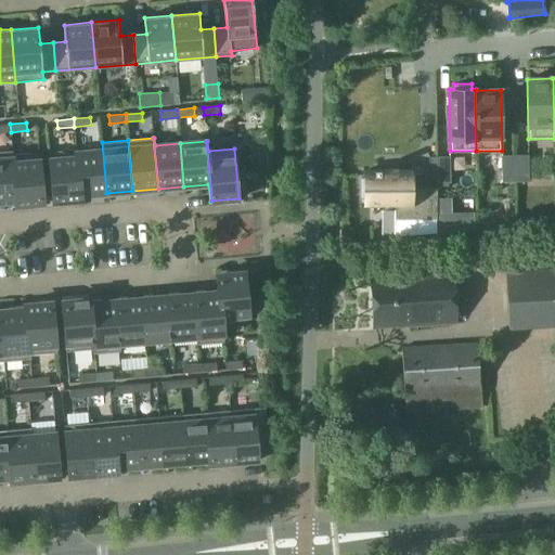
[(81,195),(106,193),(102,142),(101,143),(101,151),(77,153),(77,150),(76,150),(80,199),(81,199),(81,195)]
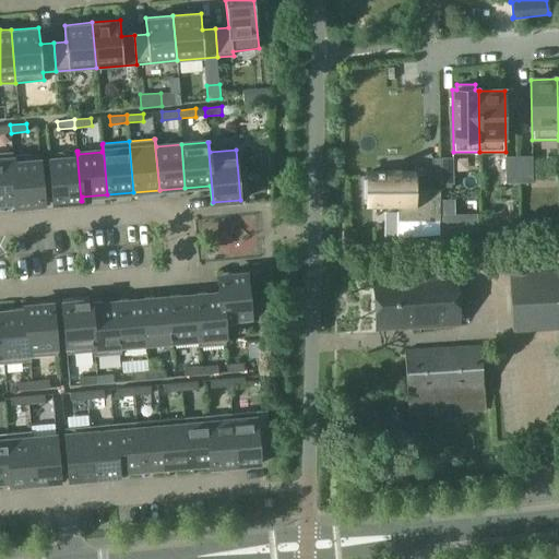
[(81,201),(76,151),(49,153),(50,161),(54,203),(81,201)]
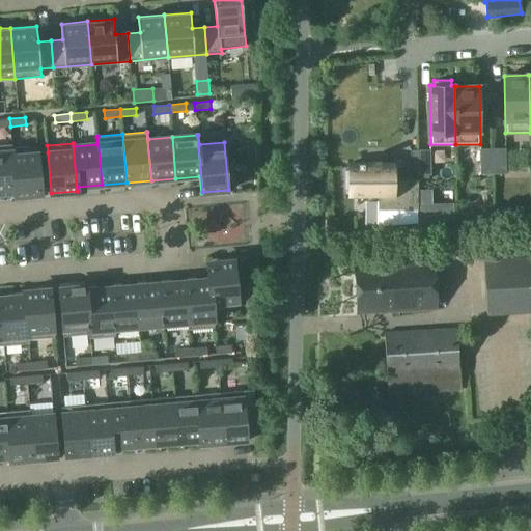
[(0,144),(0,193),(15,192),(15,196),(16,196),(11,144),(0,144)]
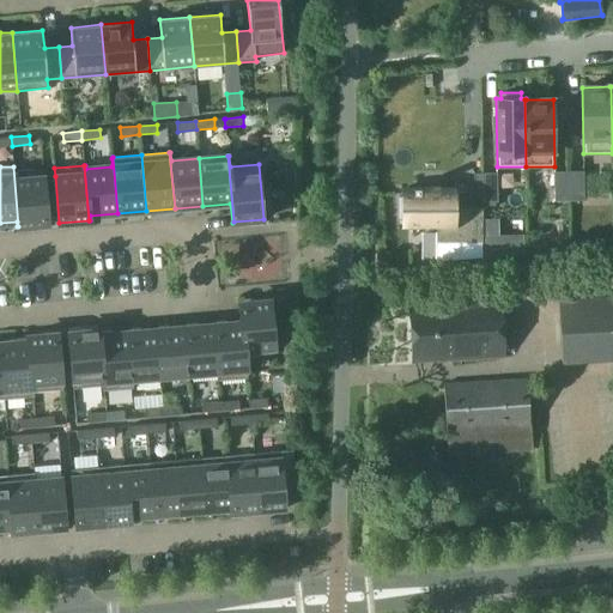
[(14,167),(13,167),(18,226),(49,224),(44,177),(43,169),(14,171),(14,167)]
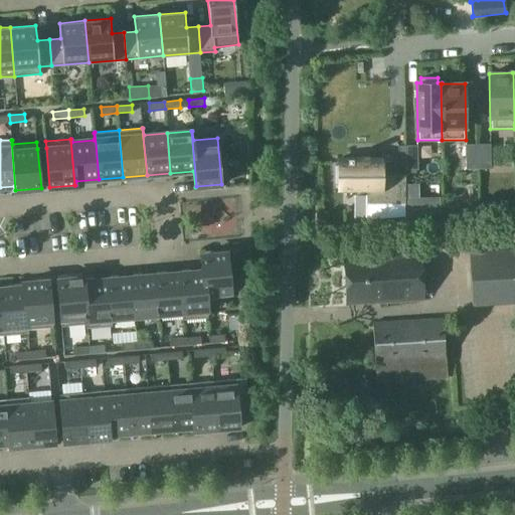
[(478,168),(478,144),(466,144),(466,168),(478,168)]
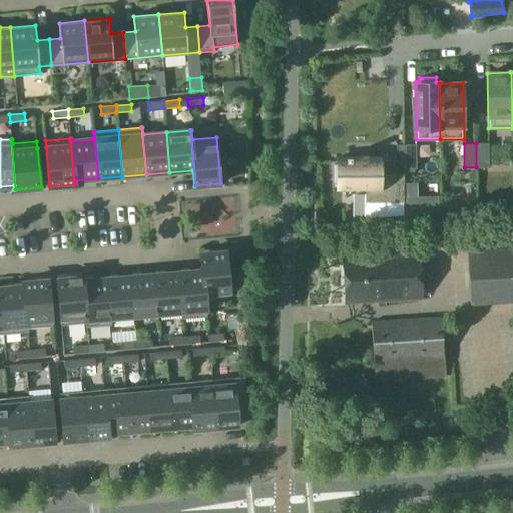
[(476,143),(476,167),(488,167),(488,143),(476,143)]
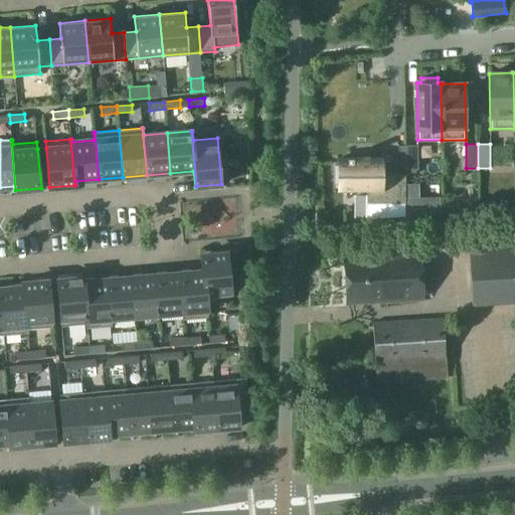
[(417,145),(405,145),(405,169),(417,169),(417,145)]
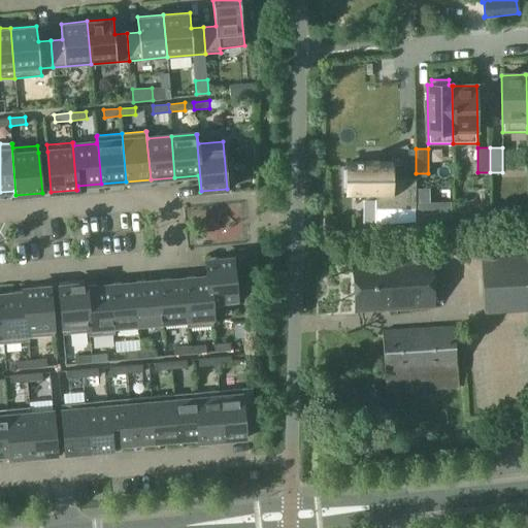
[(376,209),(416,209),(416,184),(392,184),(392,163),(361,163),(361,161),(357,161),(357,163),(347,163),(347,170),(343,170),(343,188),(347,188),(347,195),(376,195),(376,209)]
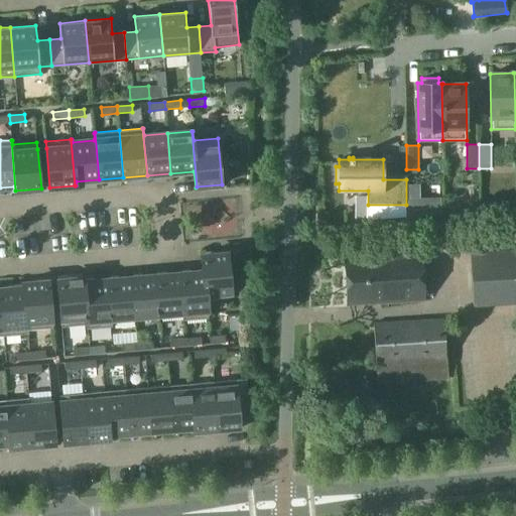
[(474,305),(515,302),(515,250),(470,253),(474,305)]
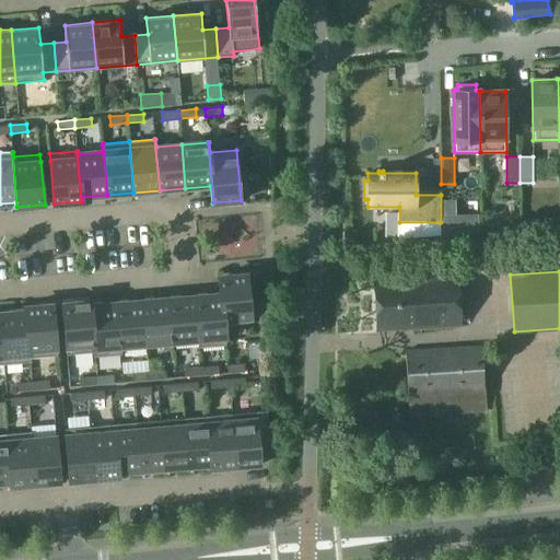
[(219,277),(225,346),(226,345),(226,337),(224,319),(251,317),(247,275),(219,277)]
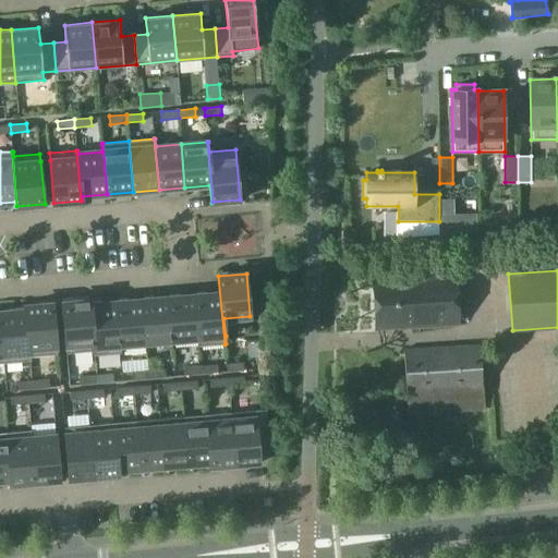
[(375,328),(460,325),(457,274),(372,278),(375,328)]
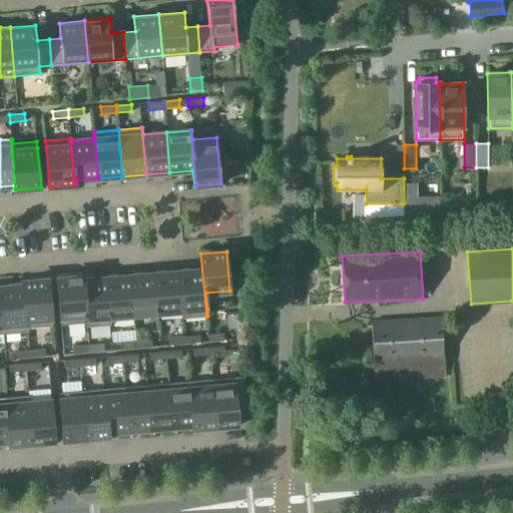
[(201,270),(178,272),(182,319),(206,317),(200,253),(201,270)]
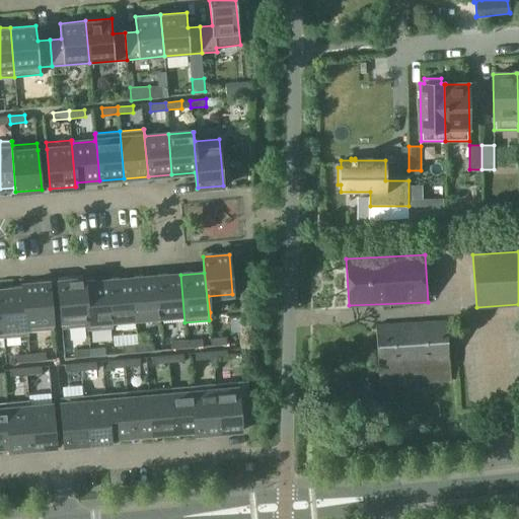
[(184,322),(180,275),(156,277),(160,317),(183,315),(183,322),(184,322)]
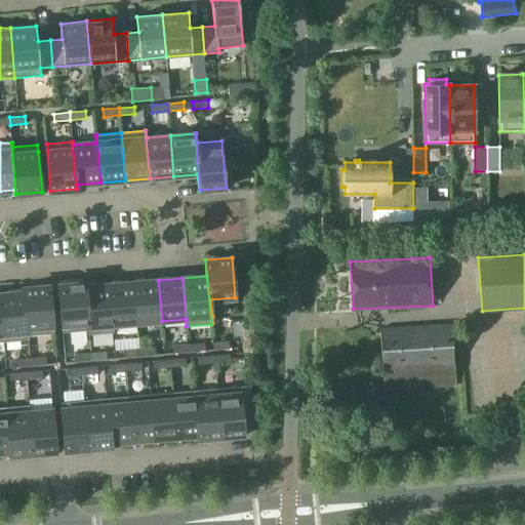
[(158,280),(134,282),(137,323),(162,321),(158,280)]
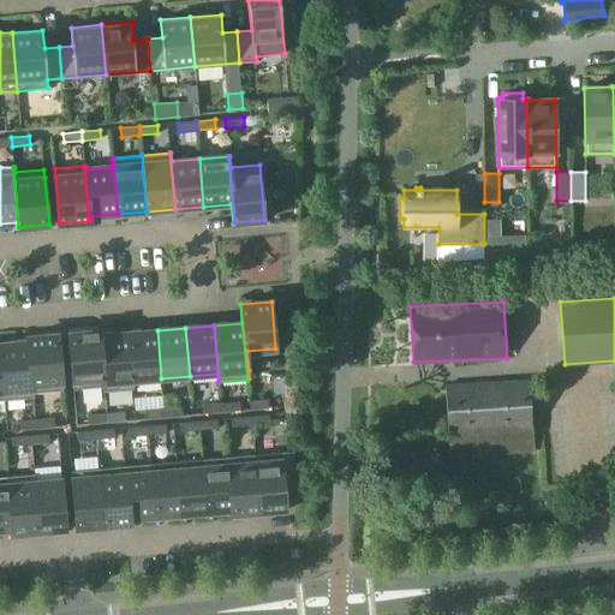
[(161,378),(157,330),(129,334),(133,389),(133,381),(161,378)]
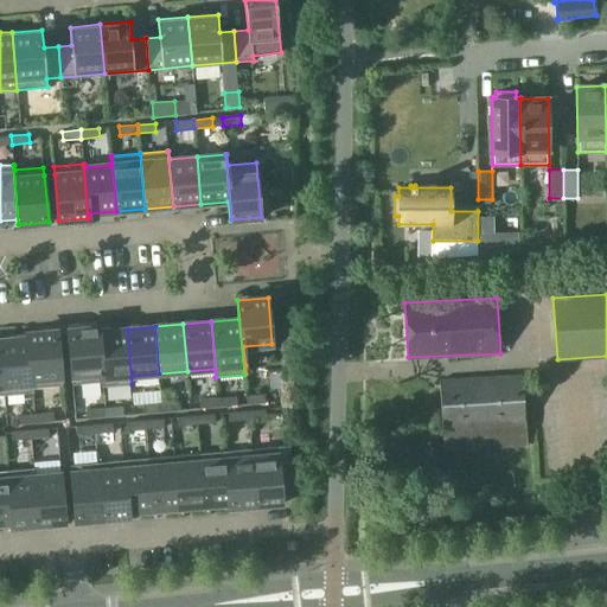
[(102,387),(97,327),(68,330),(72,376),(72,384),(101,382),(102,387)]
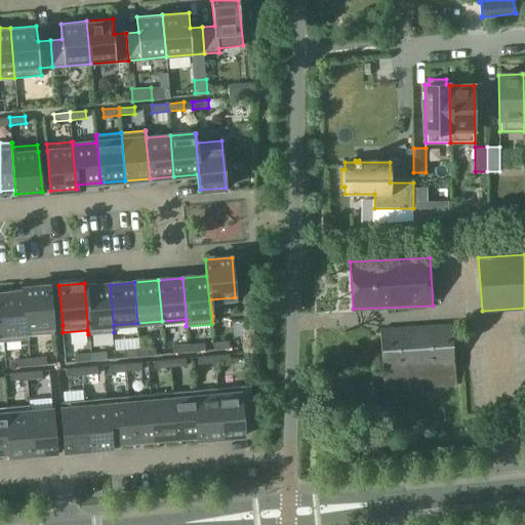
[(85,283),(84,283),(88,334),(114,332),(110,285),(86,287),(85,283)]
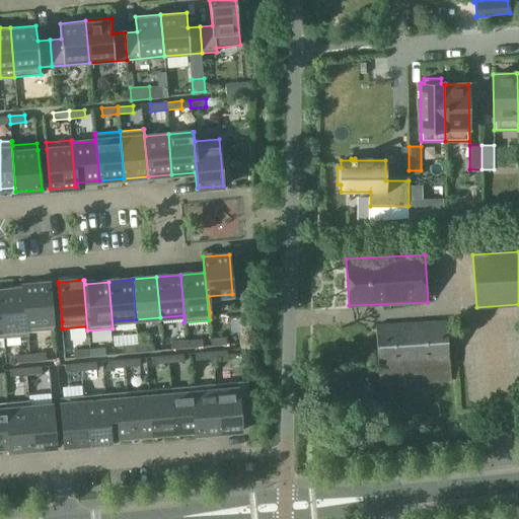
[(23,285),(28,336),(29,336),(29,331),(54,329),(53,322),(50,283),(23,285)]
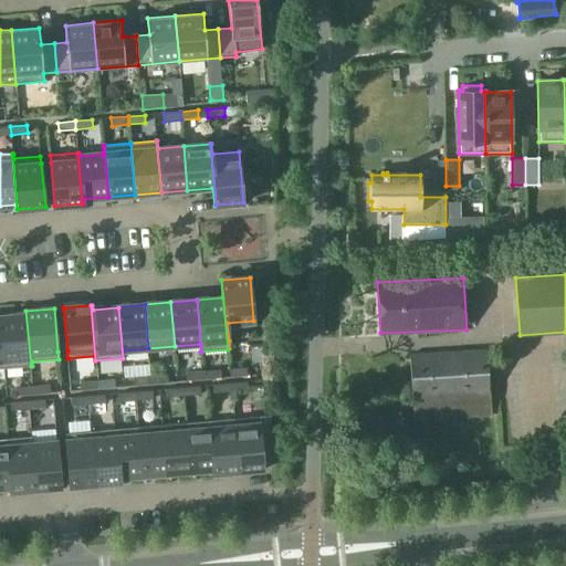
[(25,315),(0,316),(0,321),(4,368),(31,366),(25,311),(24,311),(25,315)]
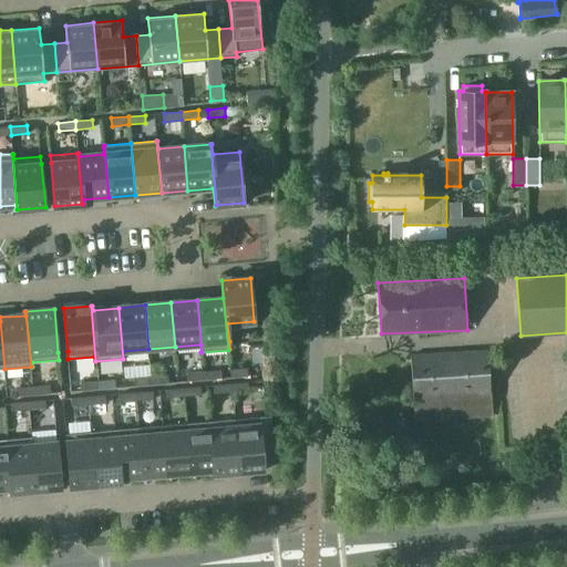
[(411,354),(414,420),(492,414),(487,351),(411,354)]
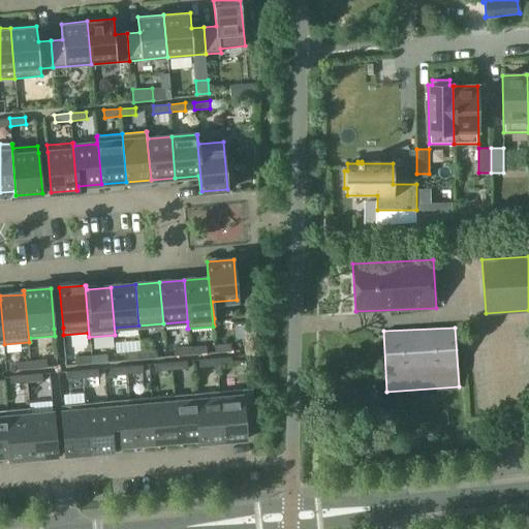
[(231,350),(230,343),(215,344),(216,352),(231,350)]
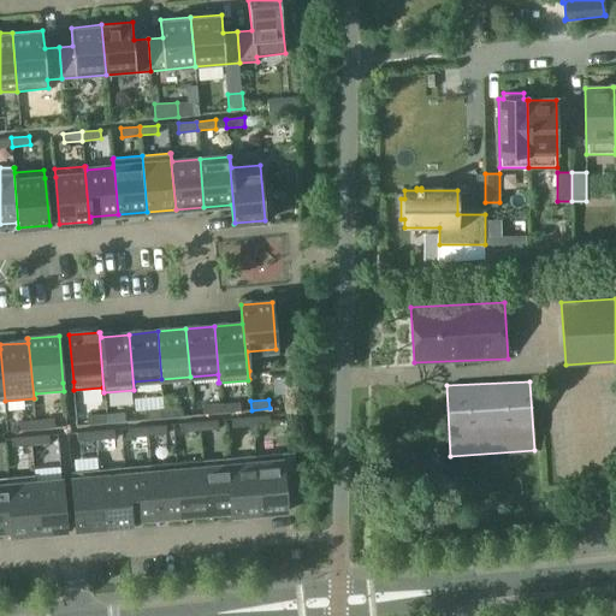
[(240,402),(221,403),(221,413),(241,410),(240,402)]
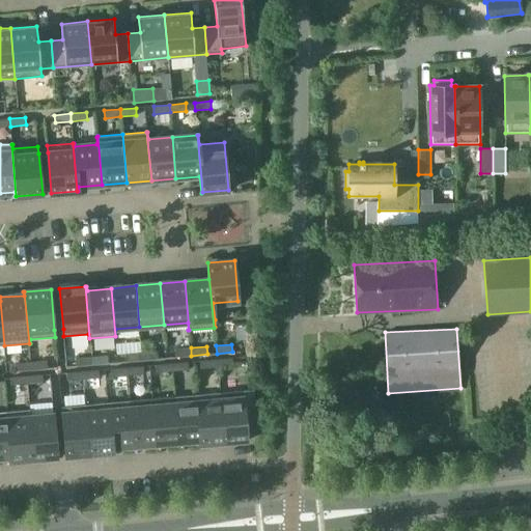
[(191,356),(191,347),(174,350),(175,357),(191,356)]
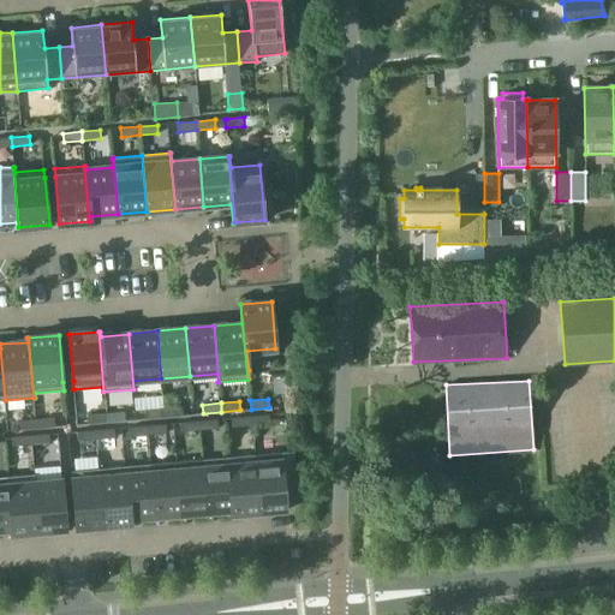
[(183,406),(163,408),(165,417),(183,416),(183,406)]
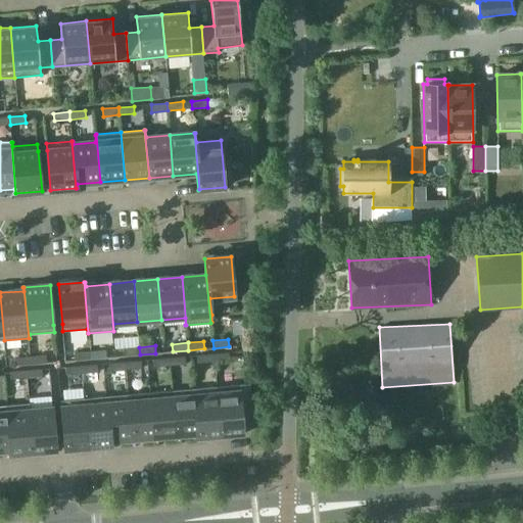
[(140,354),(139,347),(124,348),(124,355),(140,354)]
